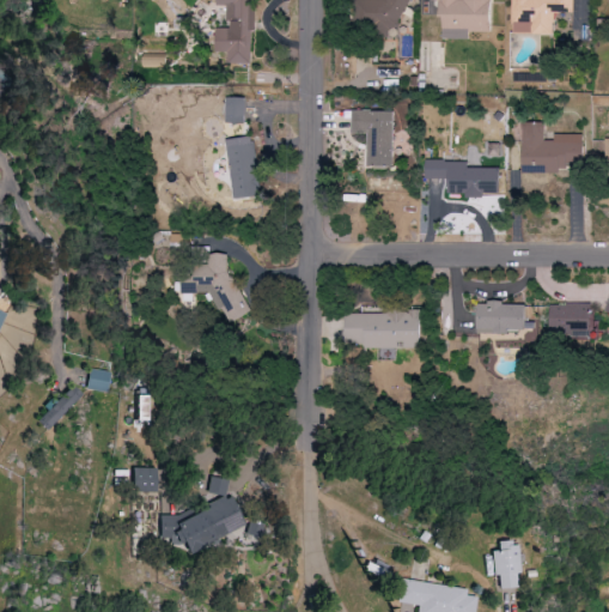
[(217,28),(217,52),(230,52),(230,62),(254,62),(254,0),(218,0),(218,4),(229,4),(229,28),(217,28)]
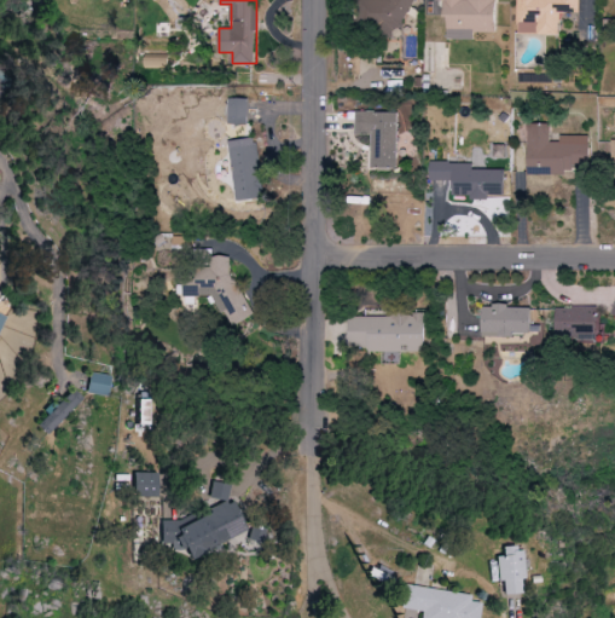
[(359,0),(359,26),(365,27),(387,36),(392,36),(392,28),(402,28),(402,21),(412,0),(359,0)]
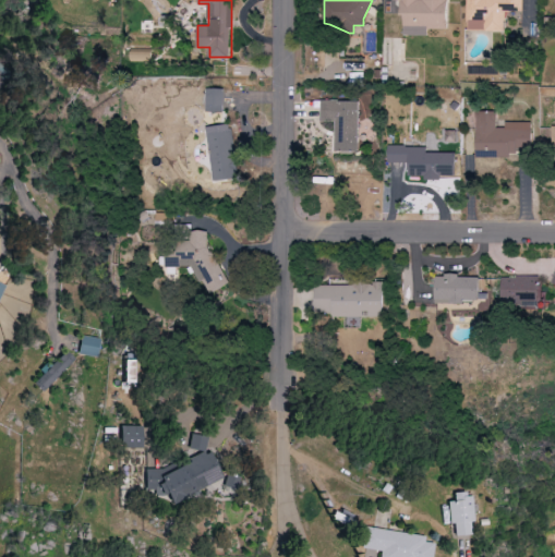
[(402,0),(402,35),(427,35),(427,28),(448,27),(447,0),(402,0)]
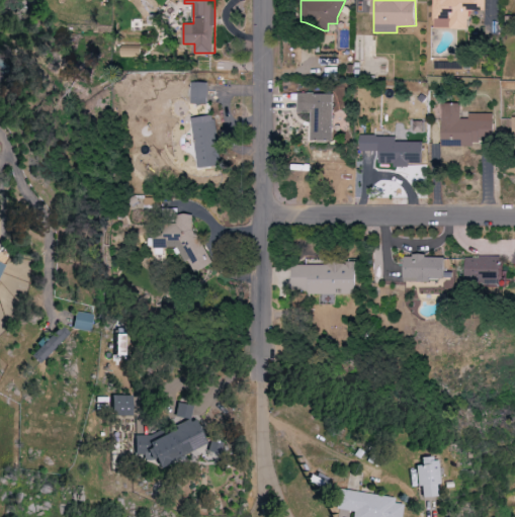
[(466,27),(467,9),(484,9),(484,0),(433,0),(433,27),(466,27)]
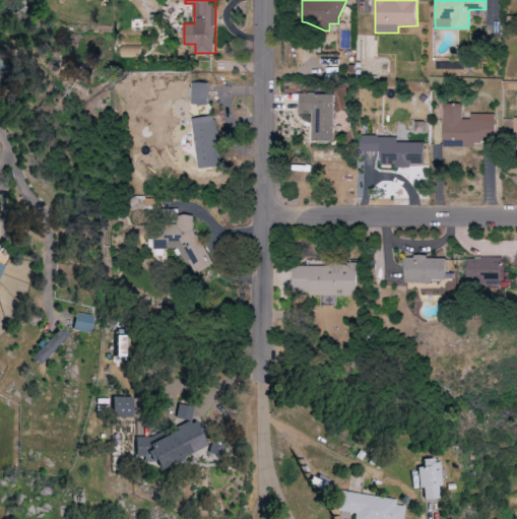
[(123,56),(141,57),(142,46),(123,45),(123,56)]
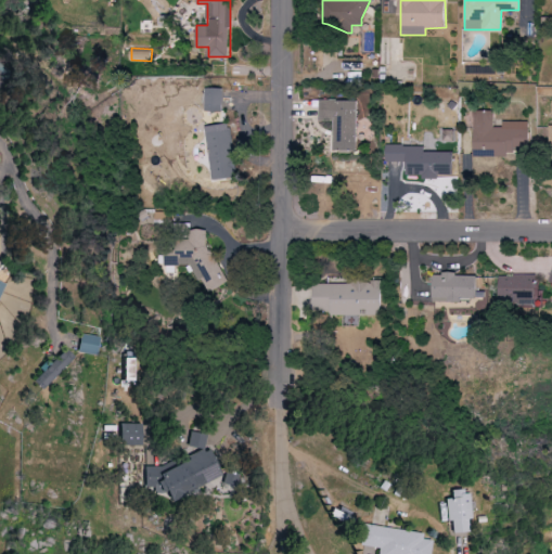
[(222,111),(221,87),(204,87),(204,112),(222,111)]
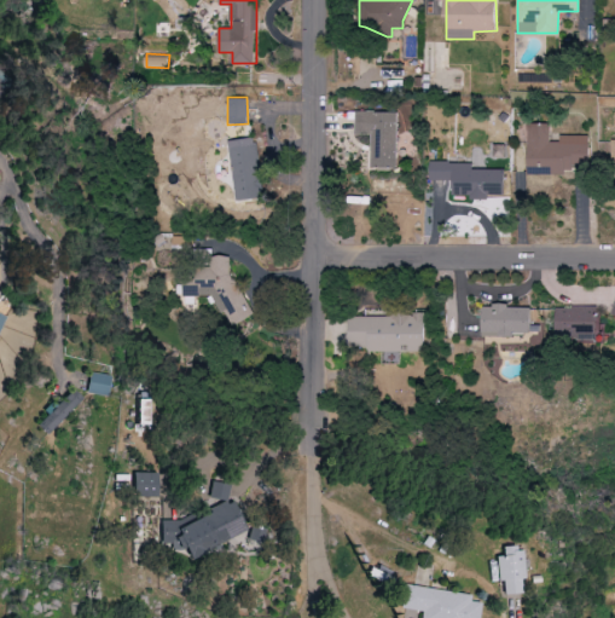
[(395,111),(354,111),(354,132),(370,132),(370,167),(395,167),(395,111)]
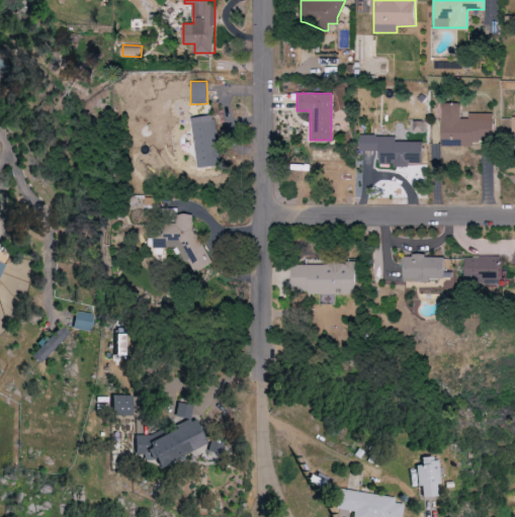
[(440,103),(441,145),(479,145),(478,138),(492,137),(492,113),(459,114),(459,102),(440,103)]
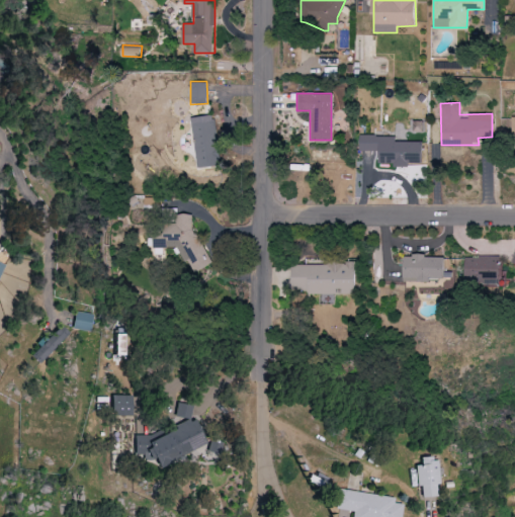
[(191,120),(197,168),(221,165),(215,118),(191,120)]
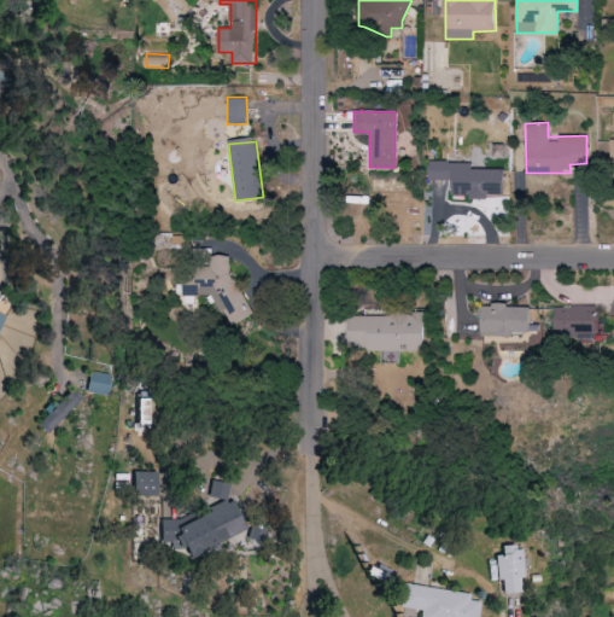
[(504,167),(463,167),(463,168),(449,168),(449,161),(430,159),(428,179),(452,180),(452,193),(471,195),(471,199),(489,199),(489,193),(504,193),(504,167)]
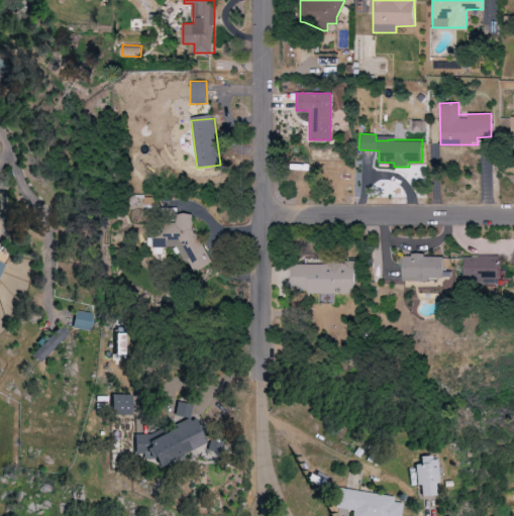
[(185,213),(161,226),(164,231),(149,238),(156,250),(173,241),(184,262),(188,260),(195,272),(212,263),(185,213)]
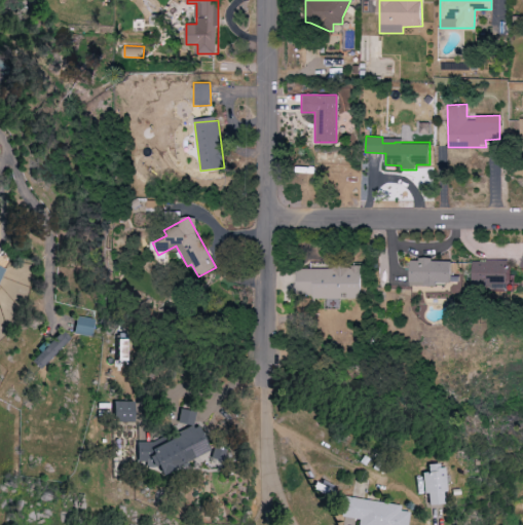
[(412,259),(412,284),(453,285),(454,260),(412,259)]
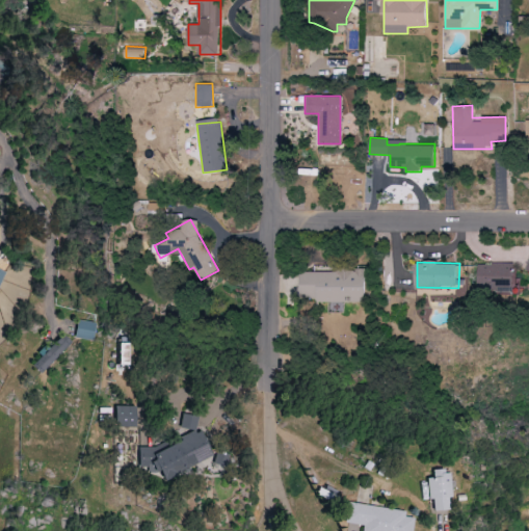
[(514,263),(478,262),(477,290),(514,291),(514,263)]
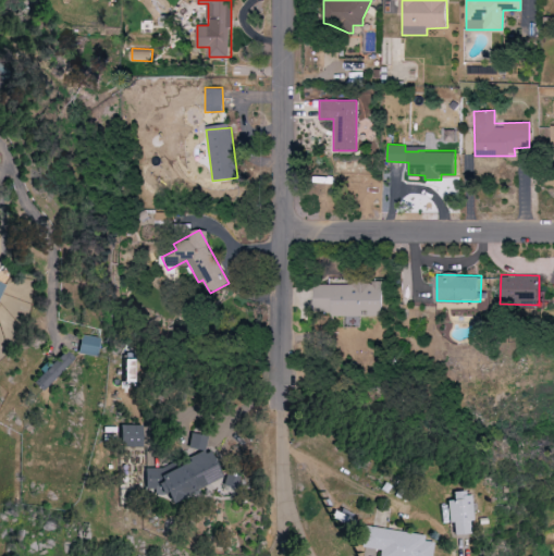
[(380,279),(351,280),(351,284),(314,284),(314,311),(330,311),(330,317),(381,314),(380,279)]
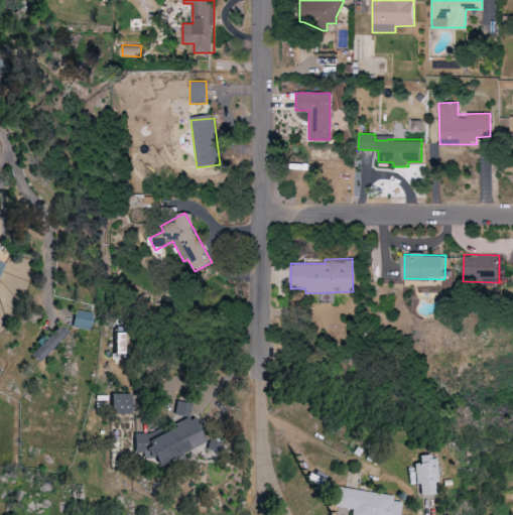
[(87,331),(90,312),(73,309),(70,327),(87,331)]
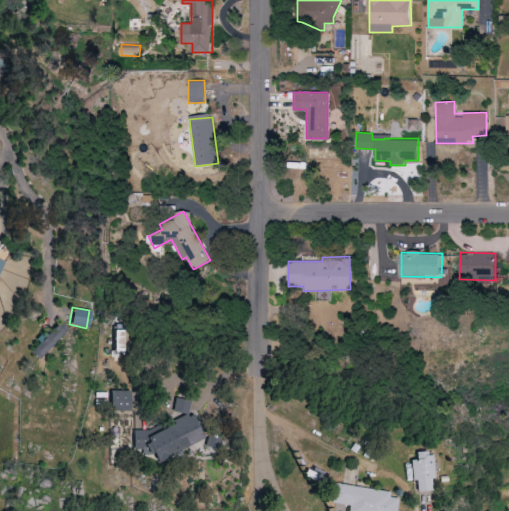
[(28,350),(36,358),(66,330),(59,322),(28,350)]
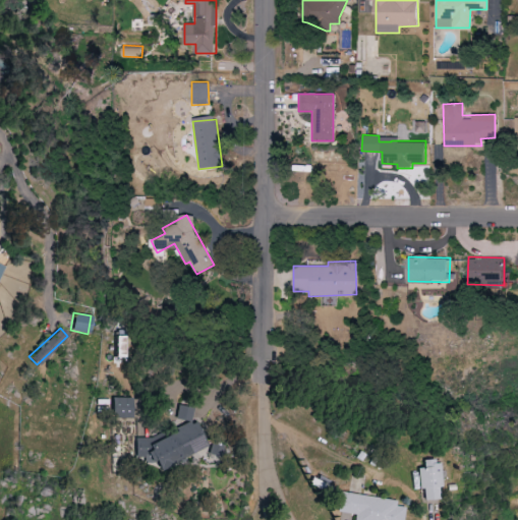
[(130,397),(110,398),(110,418),(130,418),(130,397)]
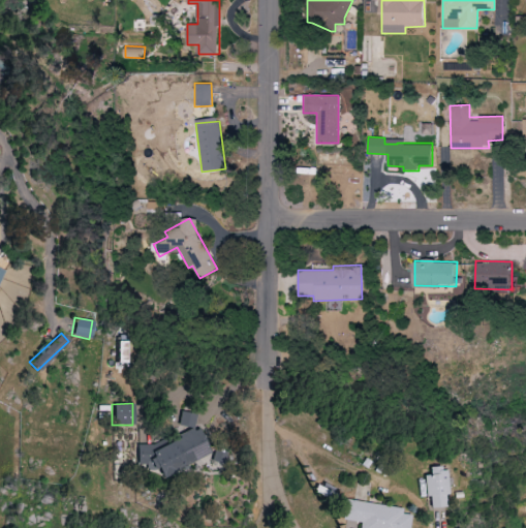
[(191,428),(195,414),(179,410),(176,425),(191,428)]
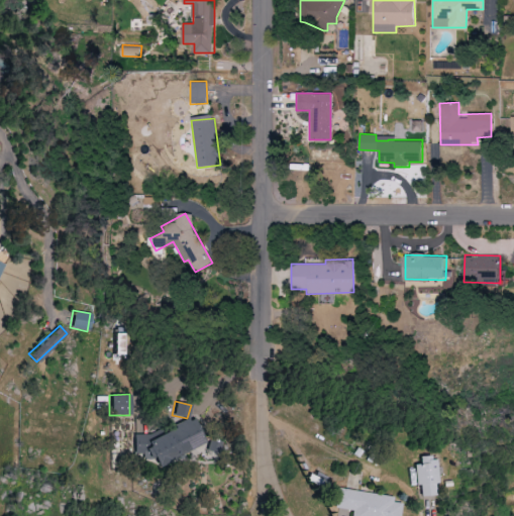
[(434,456),(418,457),(418,465),(413,465),(414,486),(418,486),(419,497),(435,496),(434,456)]
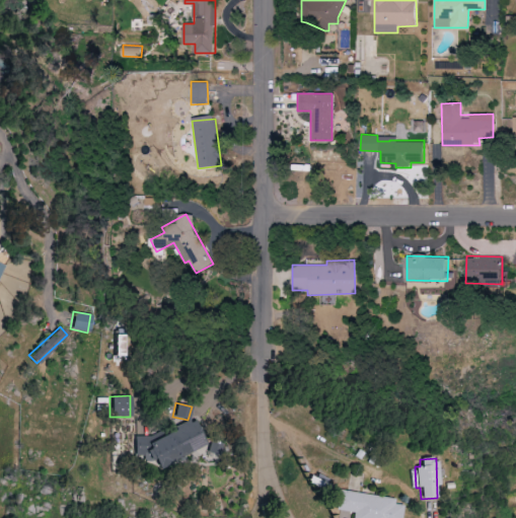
[(392,499),(338,490),(334,510),(352,512),(350,517),(398,517),(401,505),(392,504),(392,499)]
